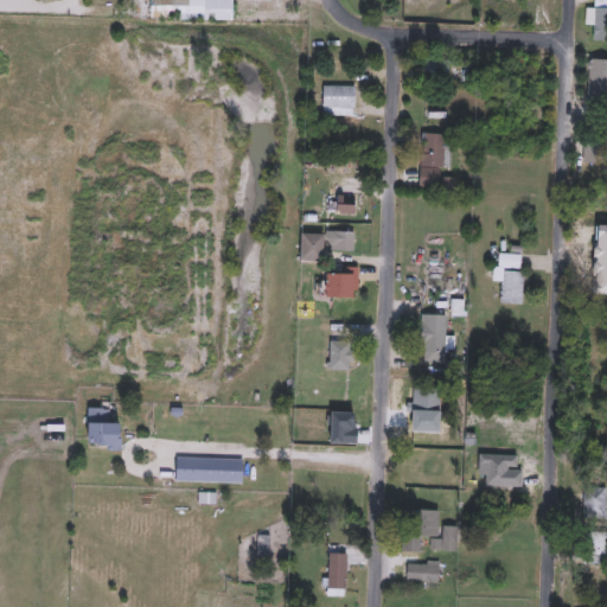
[(232,0),(232,20),(151,20),(151,0),(232,0)]
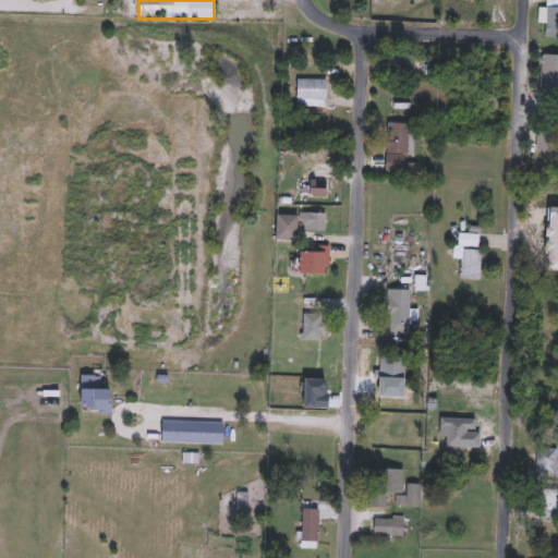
[(557,36),(546,36),(546,8),(557,8),(557,36)]
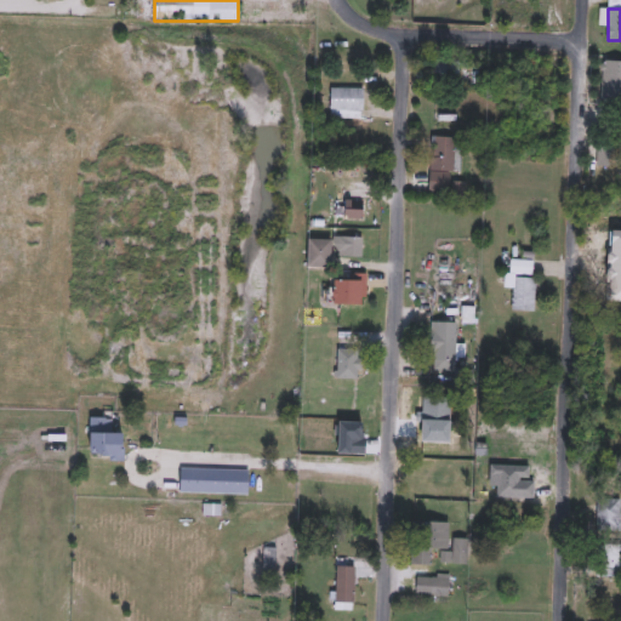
[(620,102),(600,102),(600,60),(620,60),(620,102)]
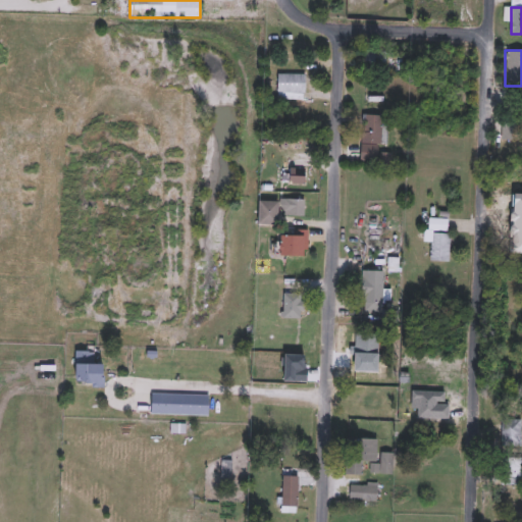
[(384,68),(366,67),(366,51),(384,52),(384,68)]
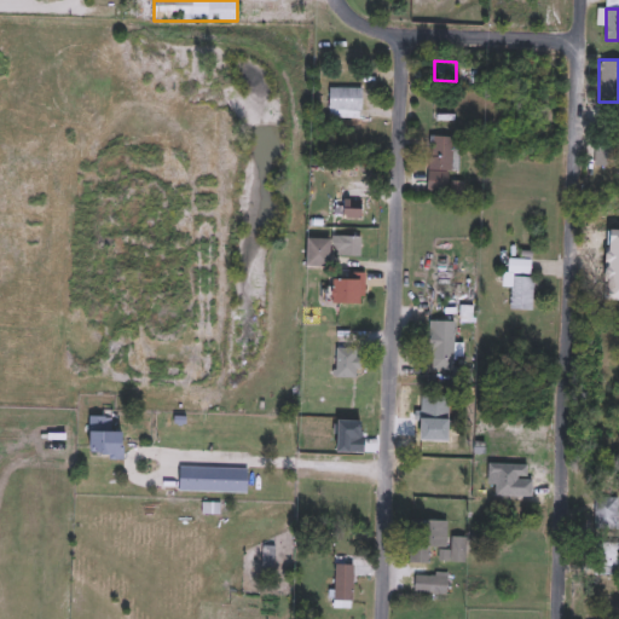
[(329,87),(363,87),(363,117),(329,117),(329,87)]
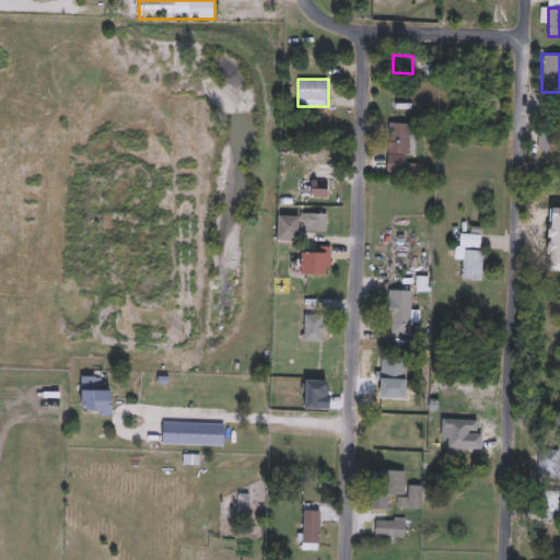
[(410,123),(407,175),(387,174),(389,123),(410,123)]
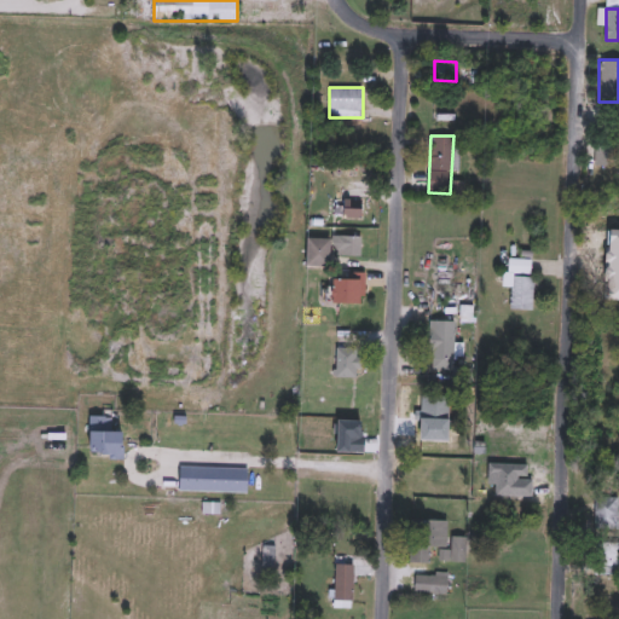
[(595,166),(595,140),(614,140),(614,166),(595,166)]
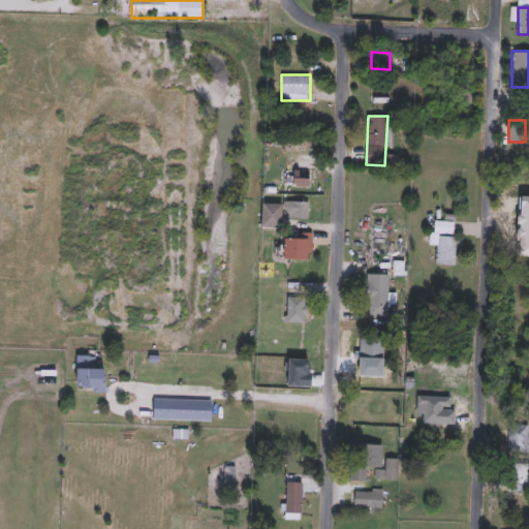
[(309,187),(292,187),(292,169),(310,169),(309,187)]
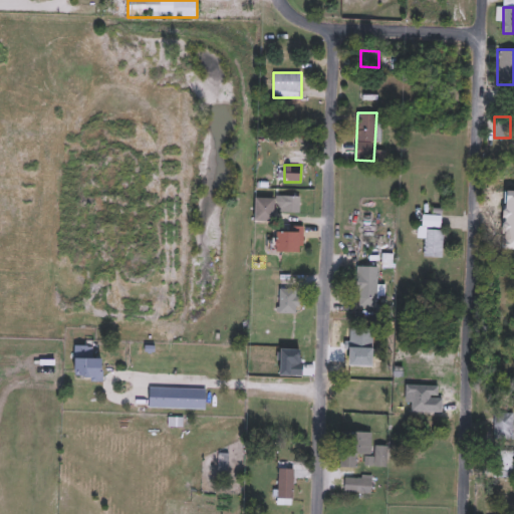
[(274,222),(255,222),(255,197),(300,198),(299,213),(274,212),(274,222)]
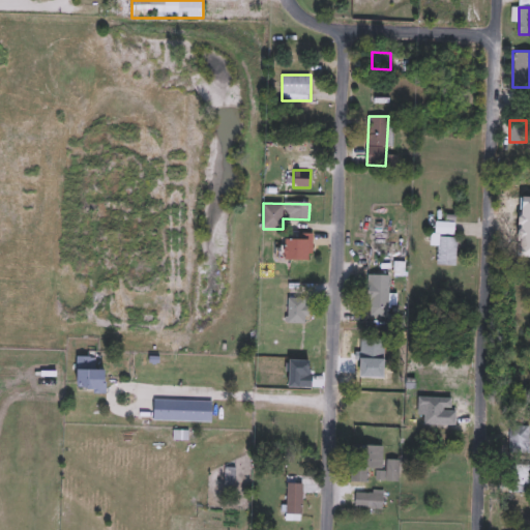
[(458,222),(455,266),(437,265),(438,246),(433,246),(434,222),(458,222)]
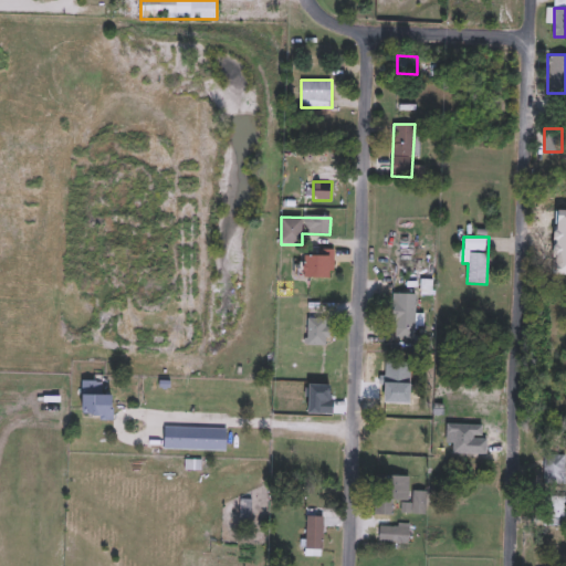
[(332,250),(332,279),(304,279),(305,255),(316,255),(316,250),(332,250)]
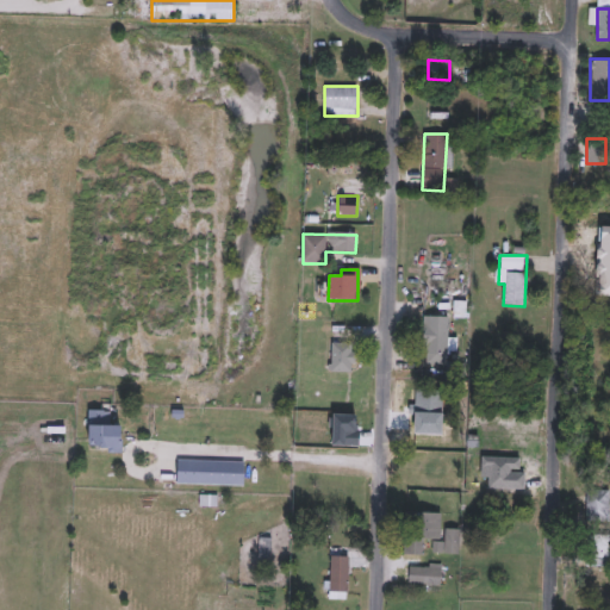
[(425,365),(425,317),(449,317),(449,365),(425,365)]
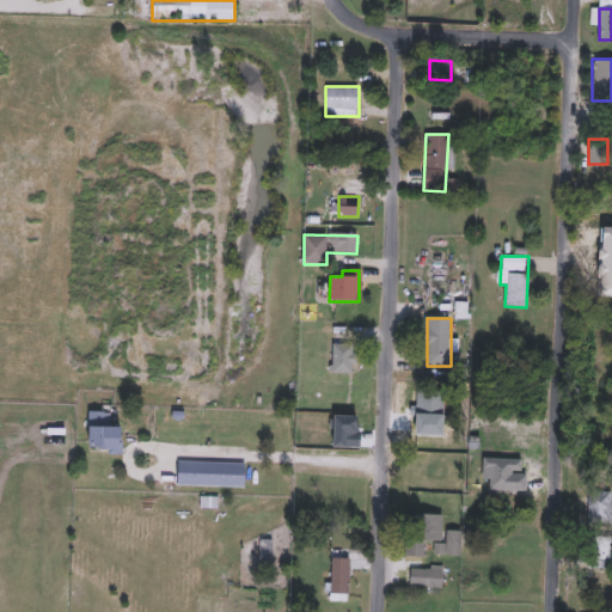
[(332,374),(332,346),(355,346),(355,374),(332,374)]
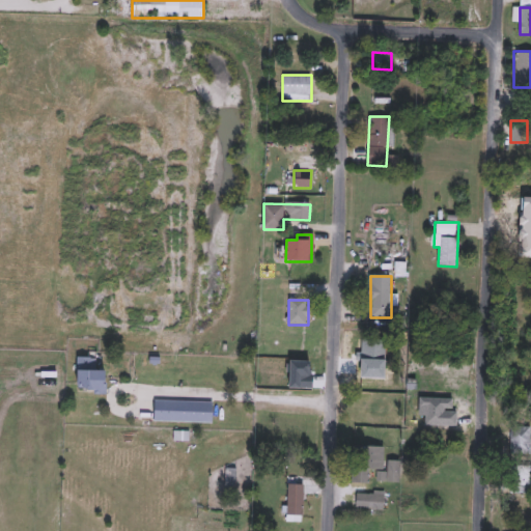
[(386,339),(386,378),(361,378),(361,339),(386,339)]
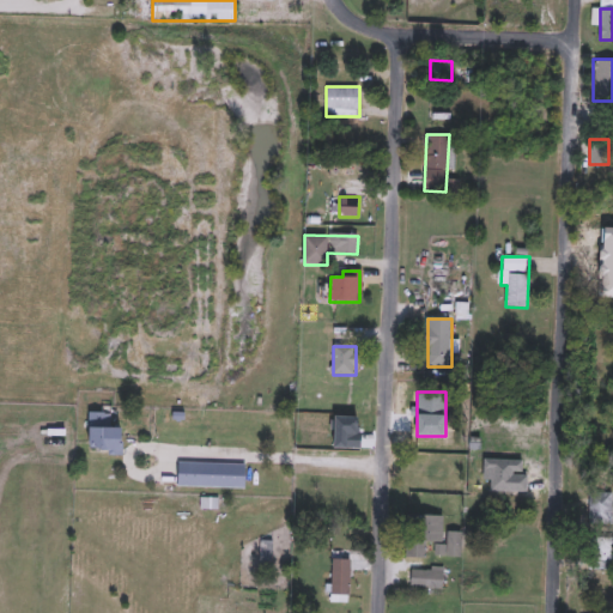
[(125,428),(125,450),(89,450),(89,411),(110,411),(110,428),(125,428)]
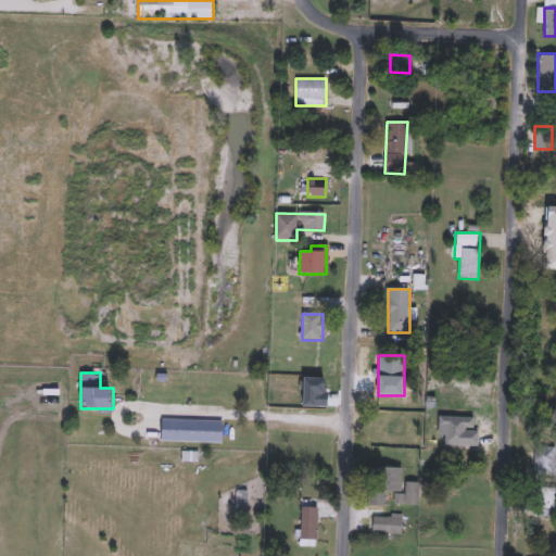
[(224,420),(223,442),(161,441),(162,419),(224,420)]
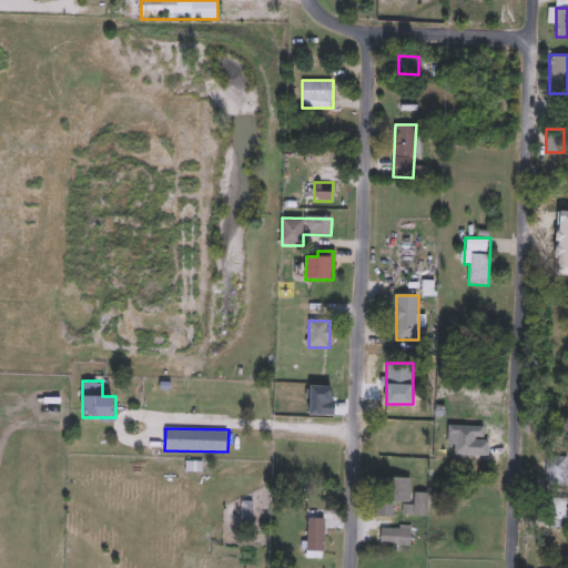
[(567,487),(545,487),(545,453),(567,453),(567,487)]
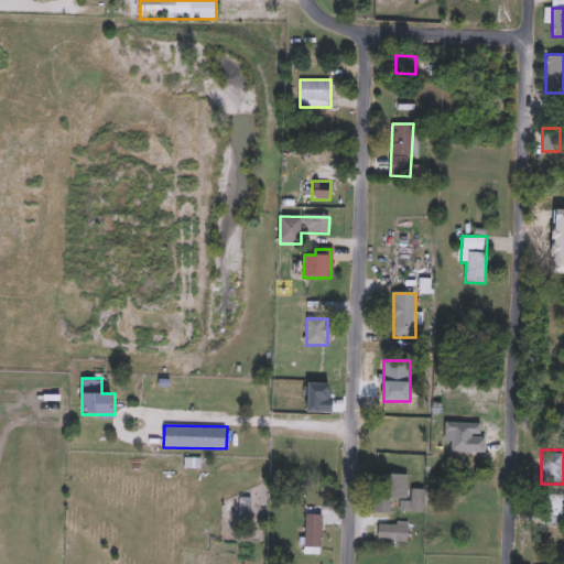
[(373,512),(375,474),(408,474),(407,499),(392,499),(392,513),(373,512)]
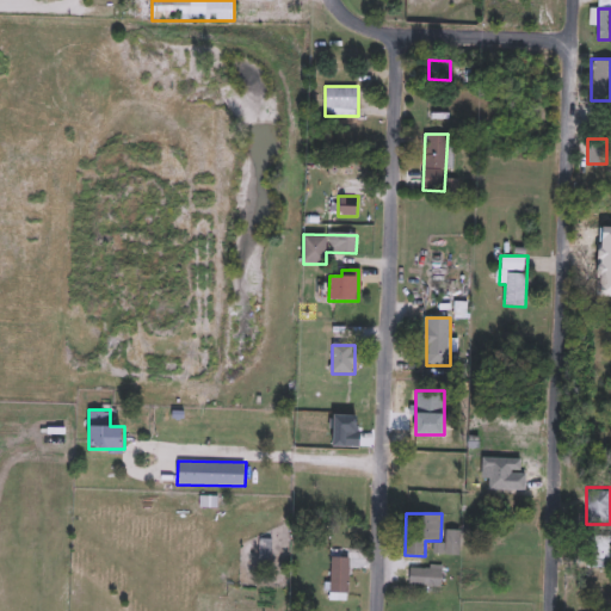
[(461,555),(444,555),(444,530),(461,530),(461,555)]
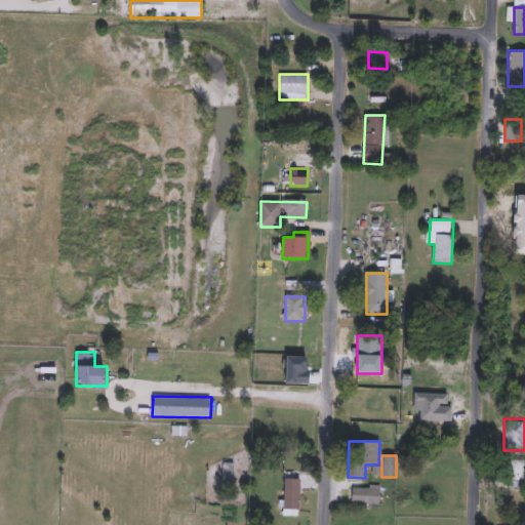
[(284,479),(299,479),(299,510),(284,510),(284,479)]
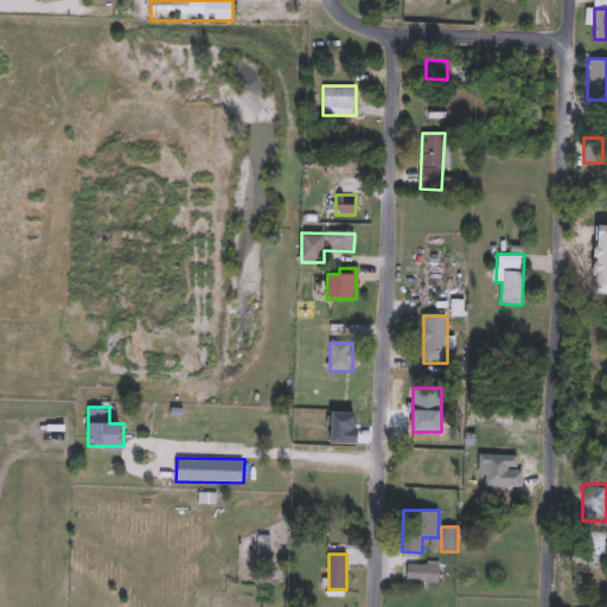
[(407,582),(407,563),(439,563),(439,582),(407,582)]
